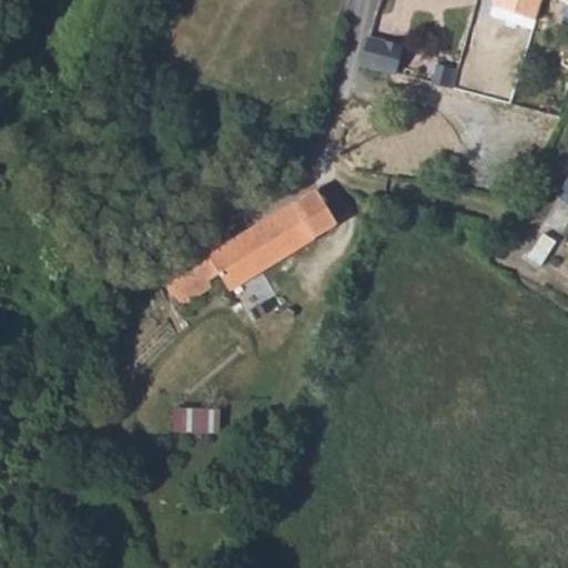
[(359,64),(394,75),(404,46),(367,34),(359,64)]
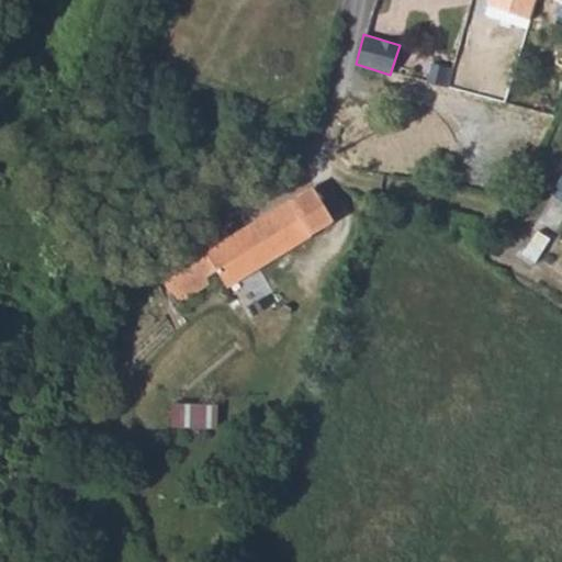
[(429,71),(452,78),(453,71),(430,65),(429,71)]
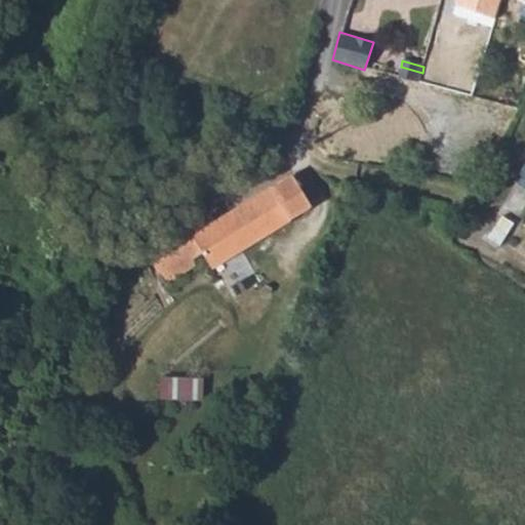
[(422,73),(401,67),(397,80),(418,86),(422,73)]
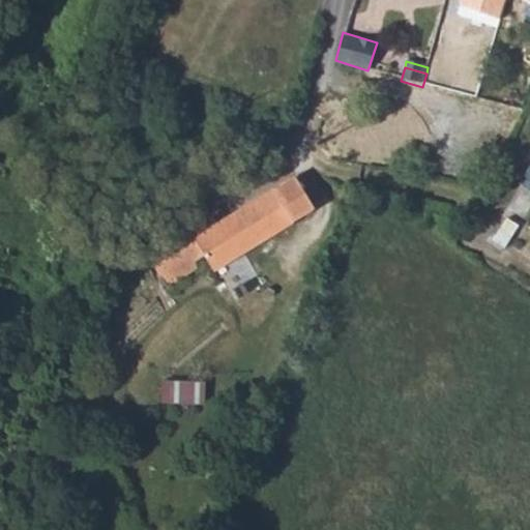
[(203,255),(212,270),(314,209),(293,176),(193,238),(203,255)]
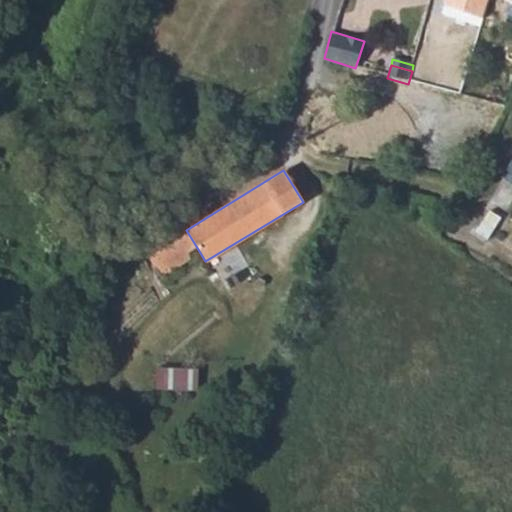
[(196,246),(186,230),(176,237),(186,253),(196,246)]
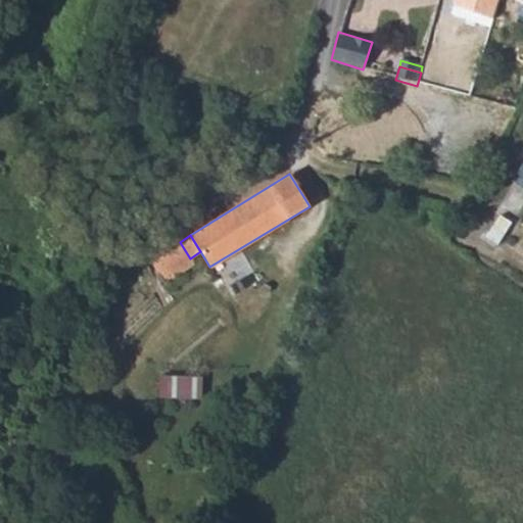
[(190,258),(180,242),(149,260),(162,282),(193,263),(190,258)]
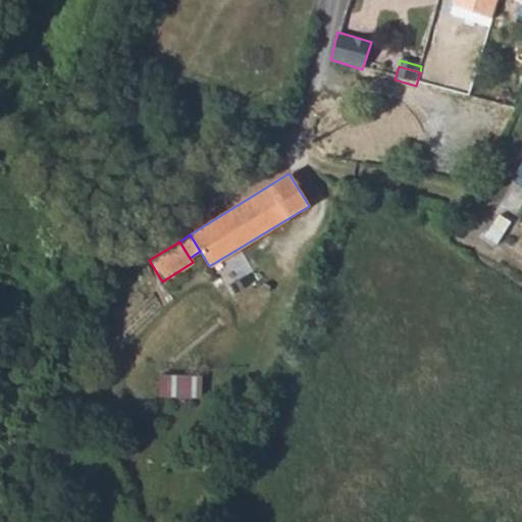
[(201,378),(162,376),(161,395),(200,397),(201,378)]
